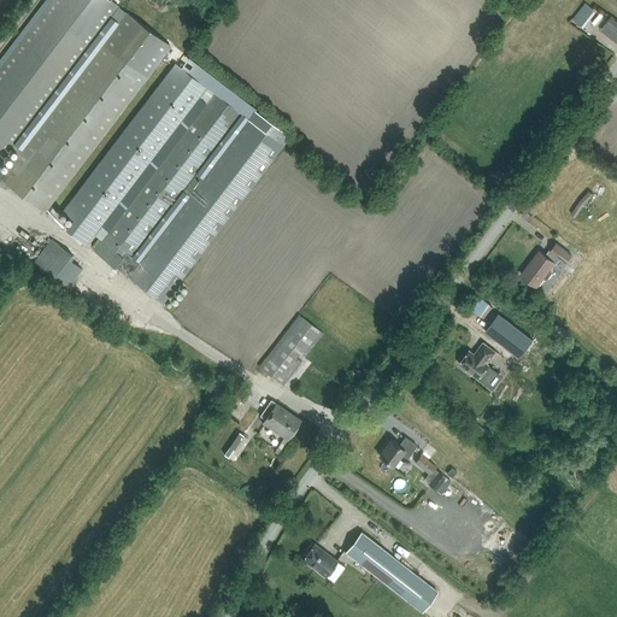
[(0,159),(117,5),(110,0),(53,0),(0,70),(0,159)]
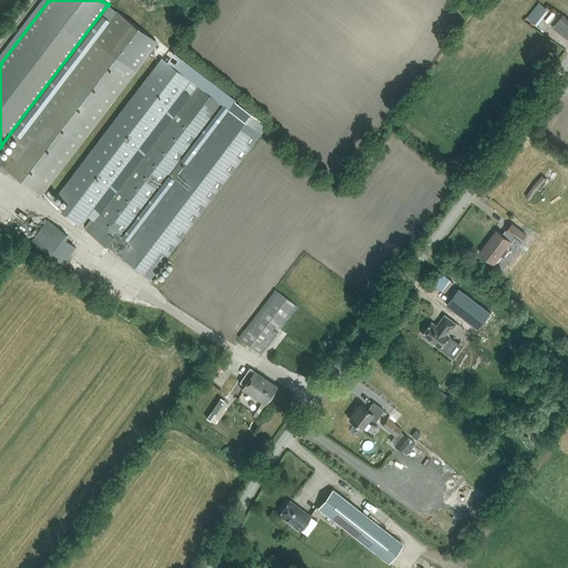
[(528,17),(527,17),(534,22),(535,21),(546,7),(539,2),(528,17)]
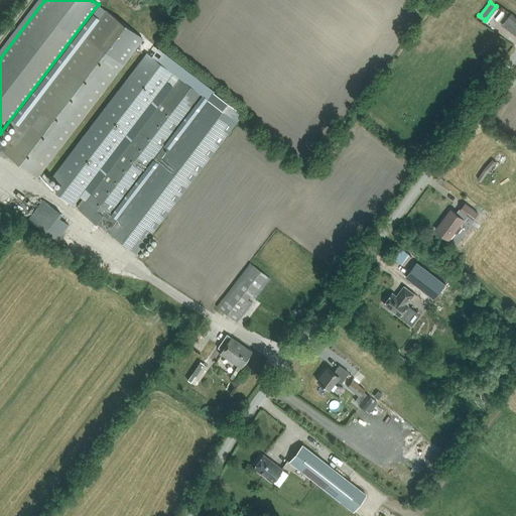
[(4,145),(0,141),(0,154),(5,158),(7,155),(36,177),(142,38),(106,11),(4,145)]
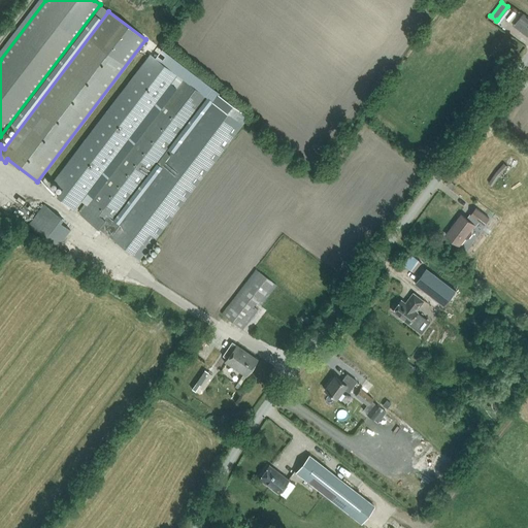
[(527,36),(527,15),(523,12),(519,19),(521,20),(517,25),(520,27),(519,29),(527,36)]
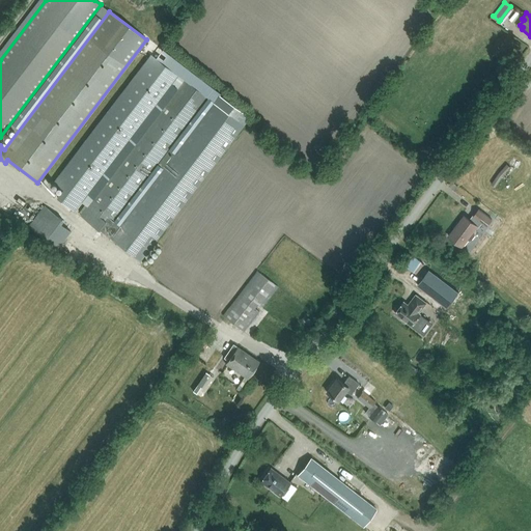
[(177,75),(151,55),(54,182),(63,189),(57,197),(74,210),(177,75)]
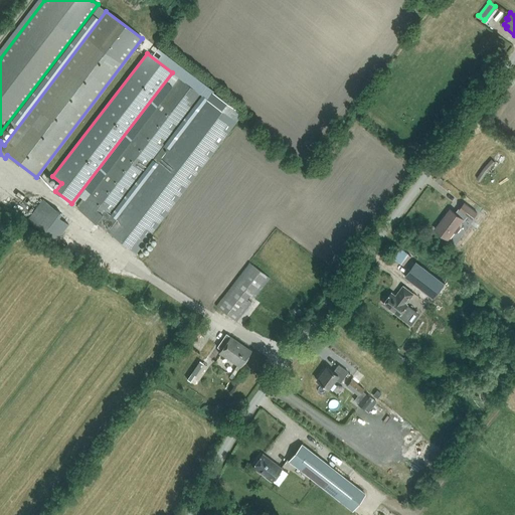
[(117,219),(110,214),(201,95),(179,77),(78,209),(136,252),(236,122),(207,100),(117,219)]
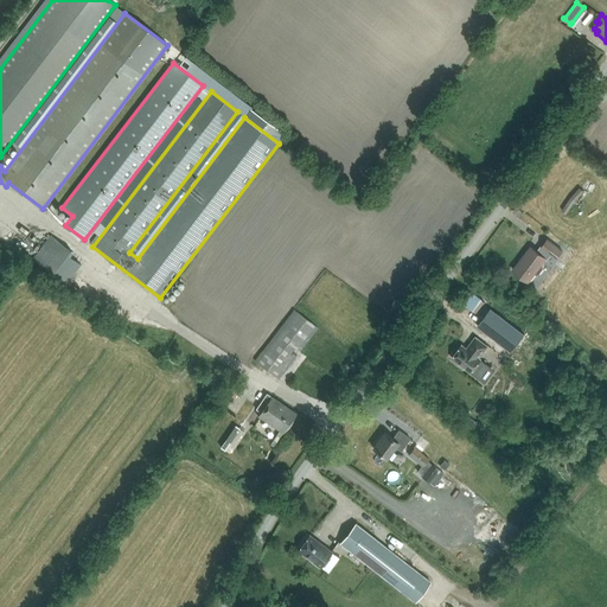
[(562,210),(567,213),(583,191),(579,187),(562,210)]
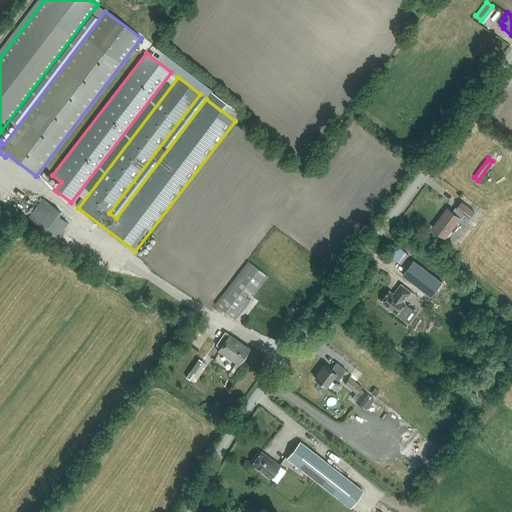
[(43,198),(28,218),(56,239),(68,223),(55,213),(57,209),(43,198)]
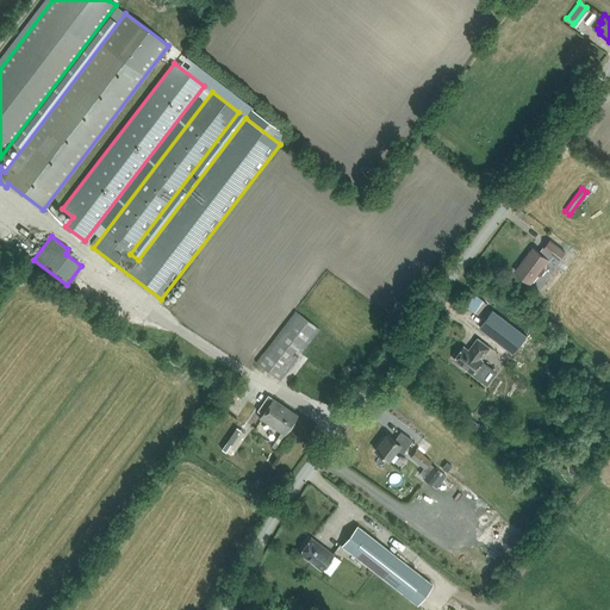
[(534,248),(516,272),(531,284),(537,275),(539,275),(541,275),(546,269),(546,267),(545,266),(549,261),(548,260),(552,254),(560,260),(566,253),(551,241),(545,248),(546,249),(542,255),(534,248)]
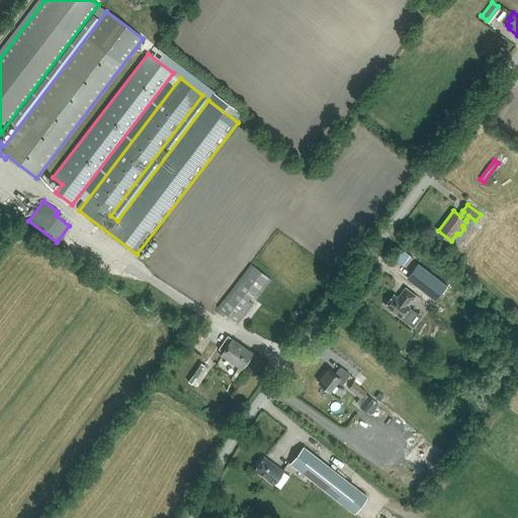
[(238,323),(253,304),(249,300),(252,296),(256,299),(271,279),(251,264),(218,308),(238,323)]
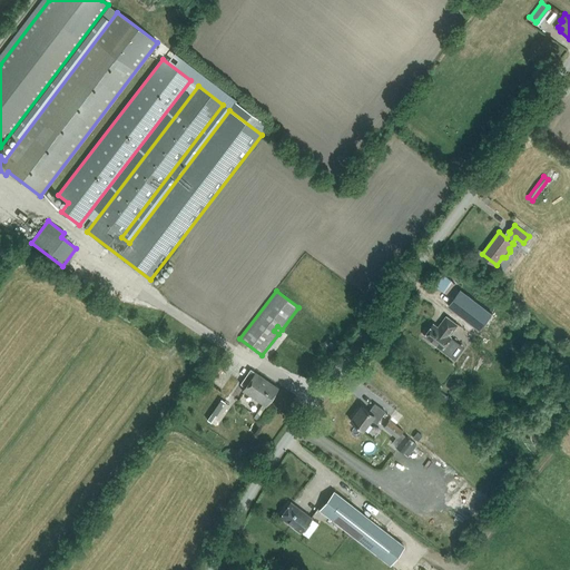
[(463,292),(451,307),(483,332),(495,315),(463,292)]
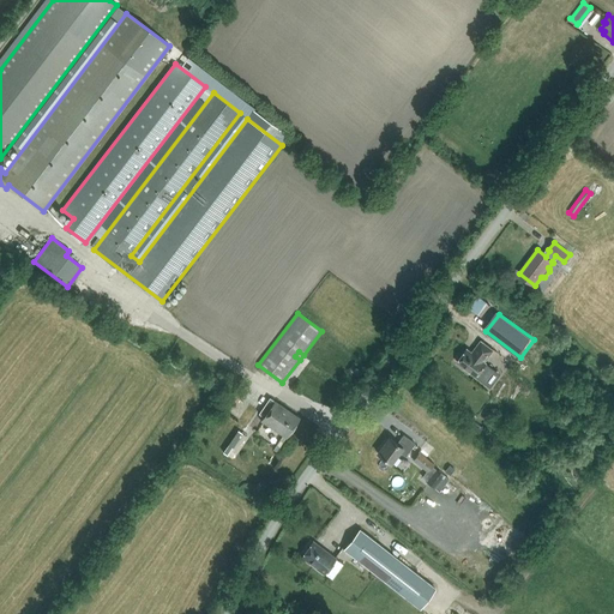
[(468,349),(457,362),(476,377),(485,381),(494,369),(486,363),(487,363),(485,362),(494,350),(481,341),(473,353),(468,349)]
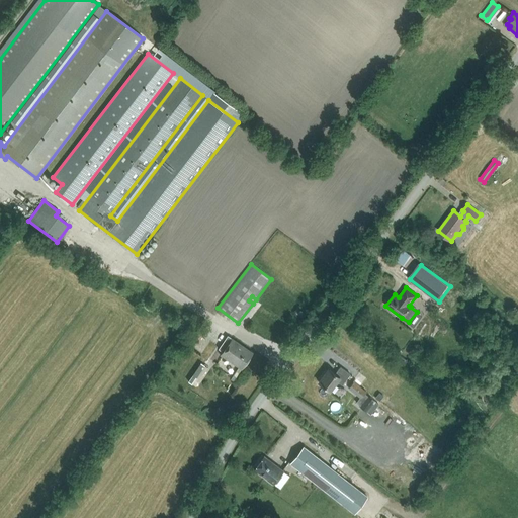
[(225,340),(219,349),(223,352),(221,354),(242,368),(253,353),(228,336),(225,340)]
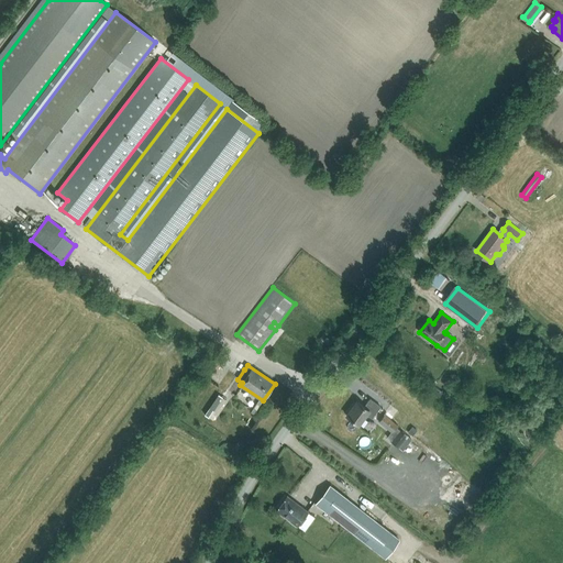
[(219,395),(205,415),(208,418),(214,408),(222,397),(219,395)]
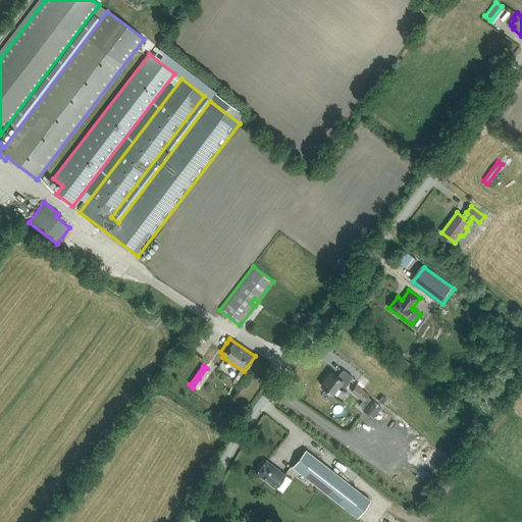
[(353,378),(343,371),(337,378),(330,372),(321,385),(333,395),(341,385),(345,388),(353,378)]
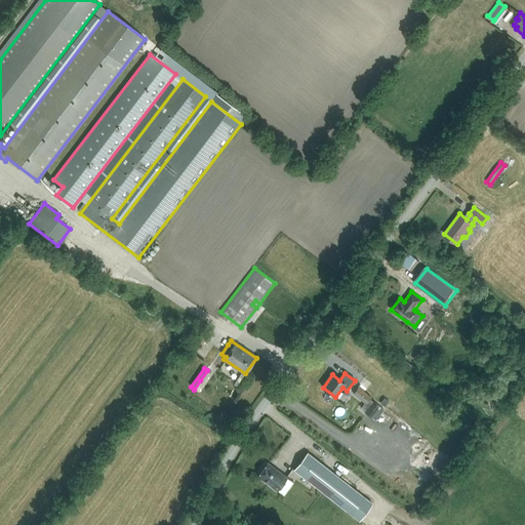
[(366,404),(371,397),(358,388),(353,395),(366,404)]
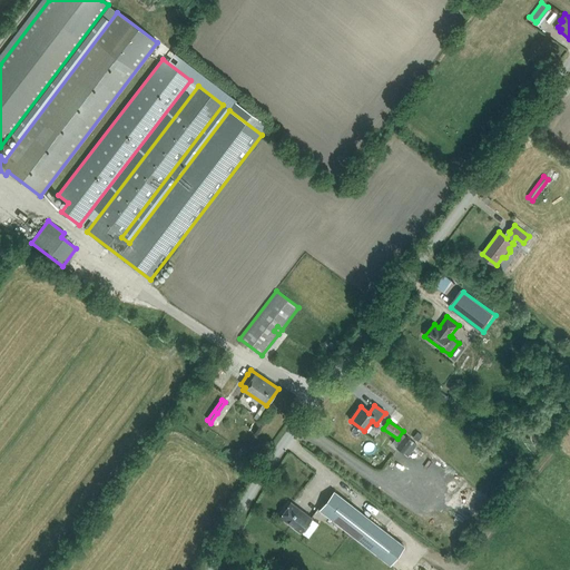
[(405,436),(396,448),(404,453),(413,442),(405,436)]
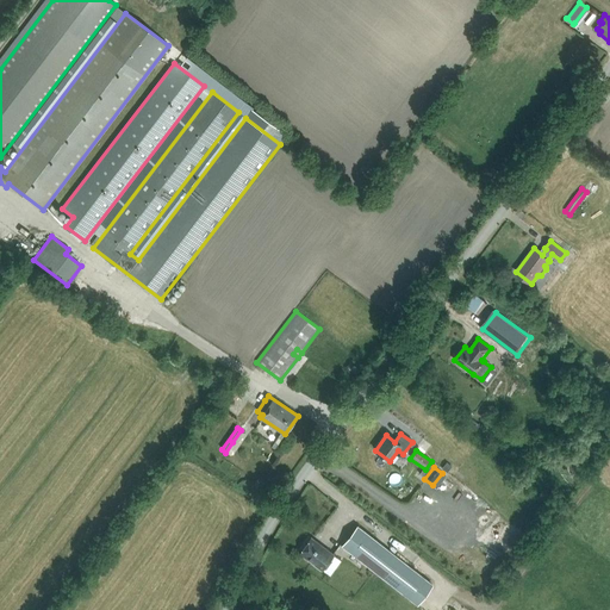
[(433,585),(358,526),(342,545),(417,604),(433,585)]
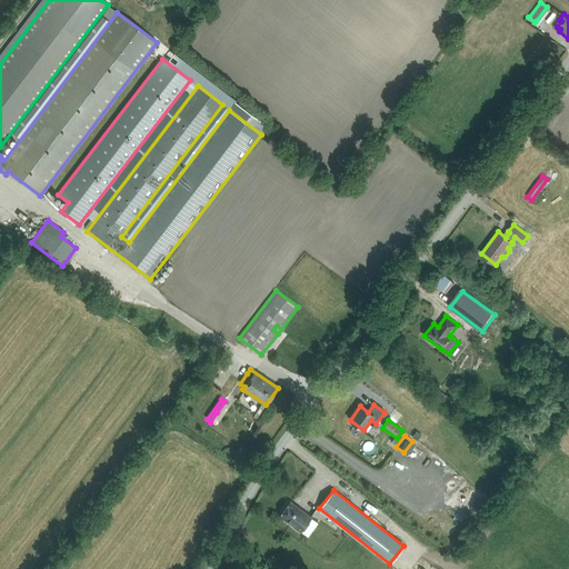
[(302,532),(312,518),(291,502),(280,517),(302,532)]
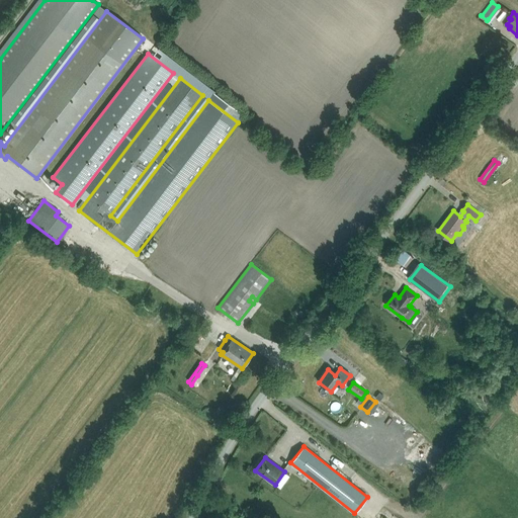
All buildings are outlined.
